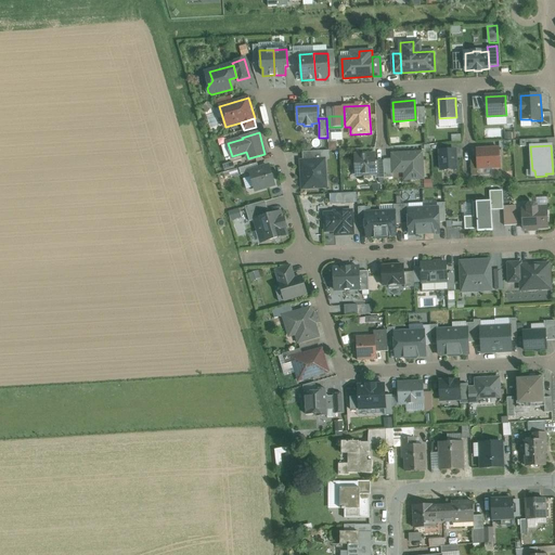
[(499,147),(477,149),(477,156),(477,169),(501,168),(499,147)]
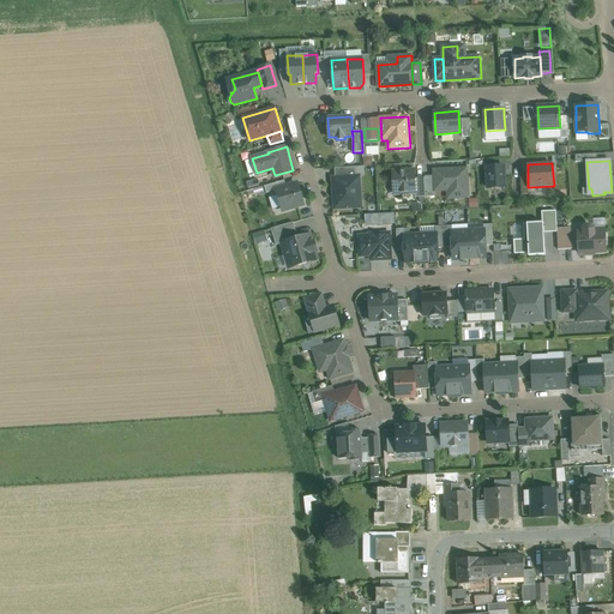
[(504,166),(487,167),(488,188),(505,187),(504,166)]
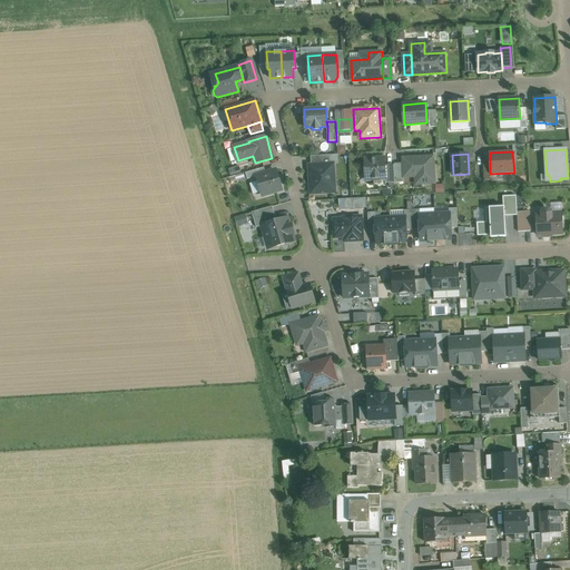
[(311,157),(311,165),(331,164),(331,156),(311,157)]
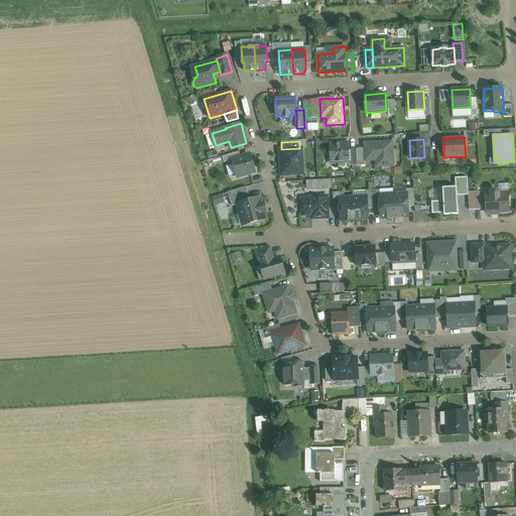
[(365,147),(366,160),(382,160),(382,167),(394,166),(393,141),(365,143),(365,147)]
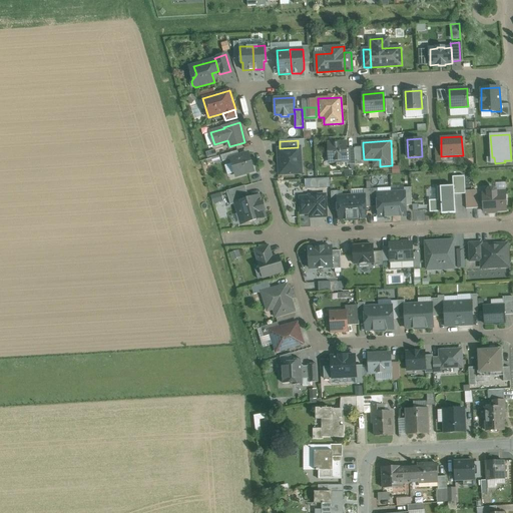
[(347,142),(329,143),(329,161),(347,160),(348,160),(347,148),(347,142)]
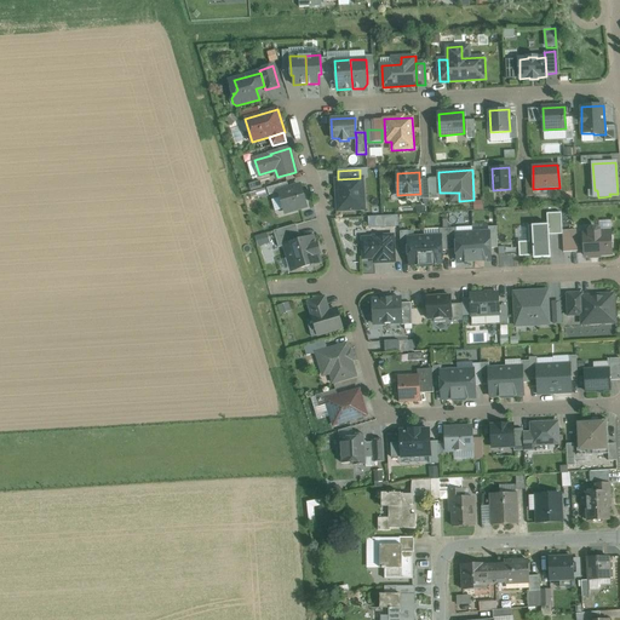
[(440,193),(438,177),(429,177),(429,179),(430,199),(440,199),(440,193)]
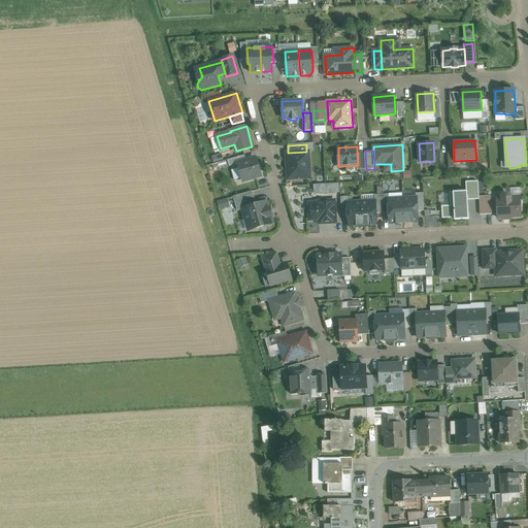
[(287,153),(288,179),(307,178),(306,165),(310,165),(309,152),(306,152),(288,153),(287,153)]
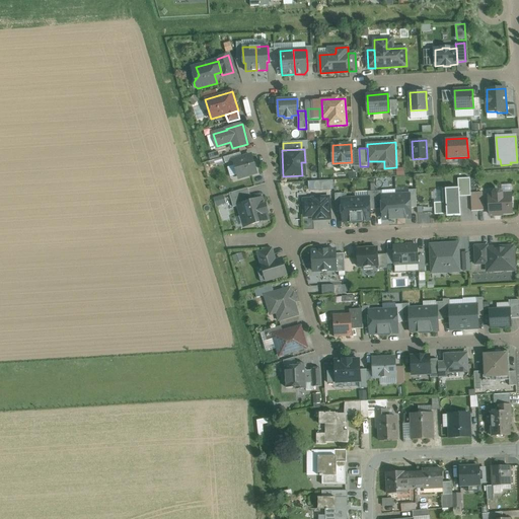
[(359,150),(351,150),(352,162),(351,162),(351,166),(360,166),(359,150)]
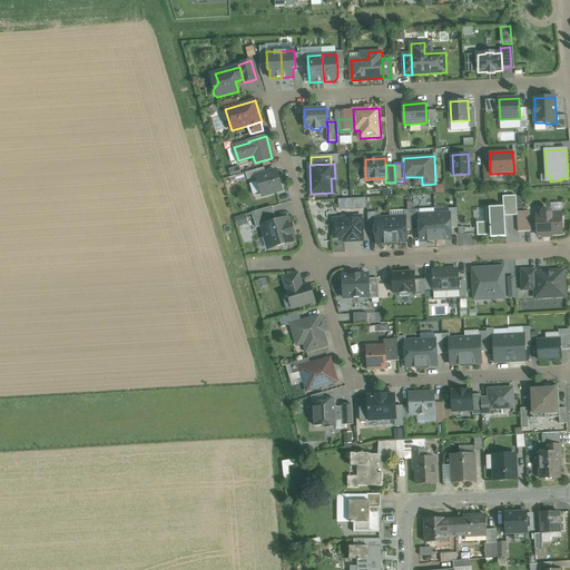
[(264,167),(245,173),(247,179),(257,176),(266,174),(264,167)]
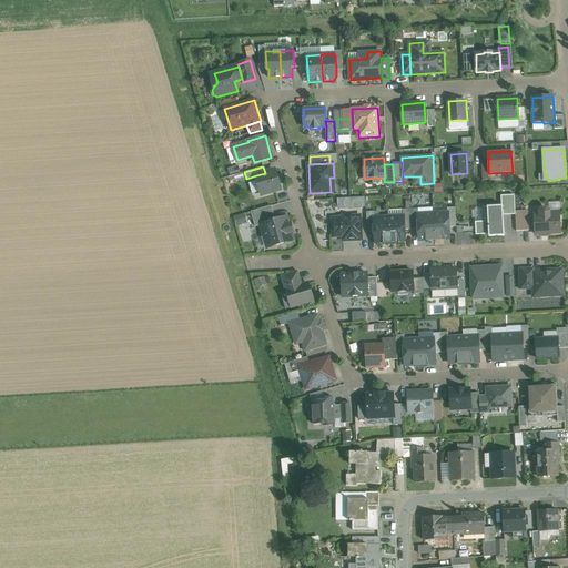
[(265,173),(256,175),(262,194),(281,189),(275,170),(265,173)]
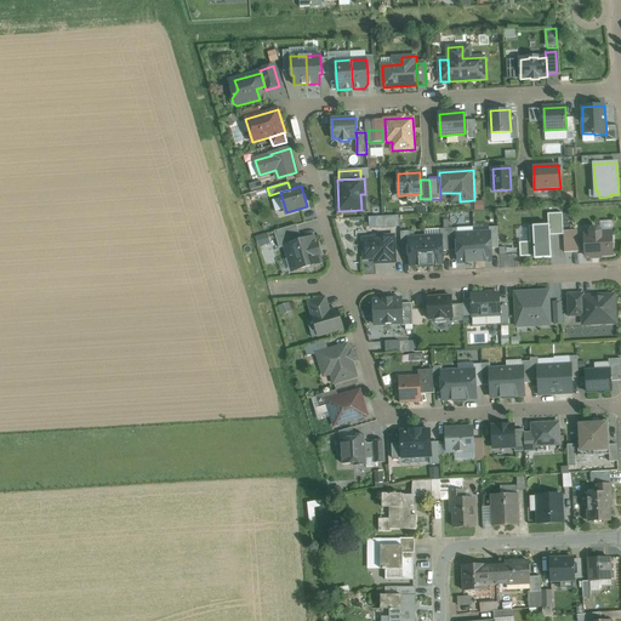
[(550,226),(551,235),(563,235),(563,232),(562,214),(548,214),(548,226),(550,226)]
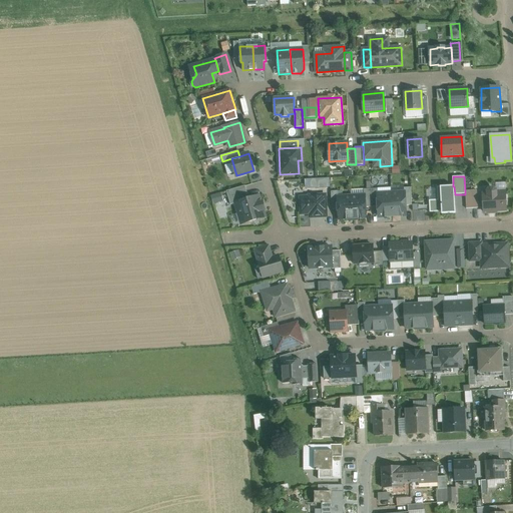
[(319,180),(320,187),(330,187),(330,179),(319,180)]
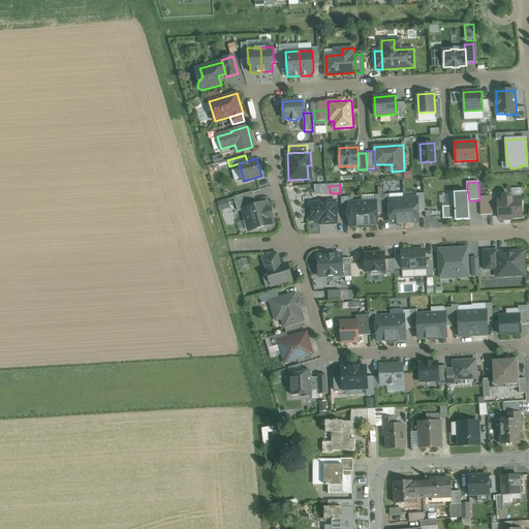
[(253,191),(234,197),(238,211),(244,210),(244,209),(256,205),(253,191)]
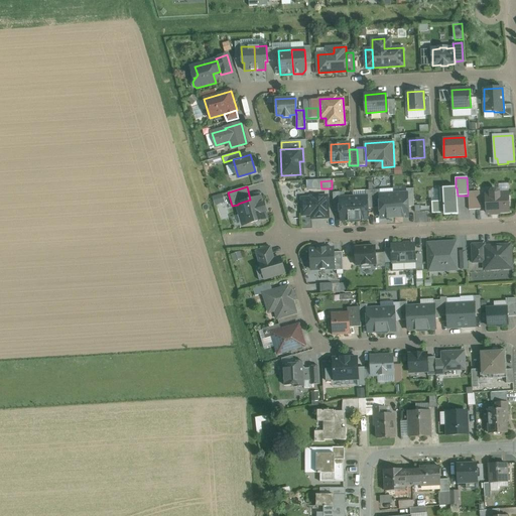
[(440,202),(431,202),(432,214),(443,214),(444,216),(459,215),(458,196),(457,187),(456,187),(439,188),(440,202)]
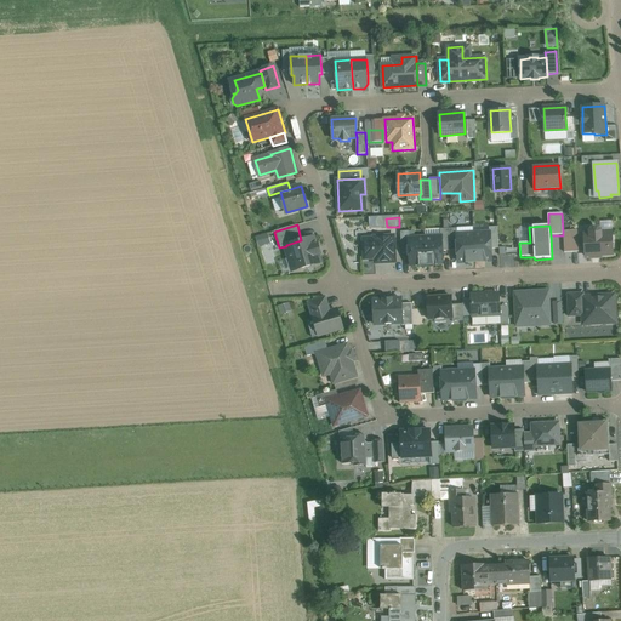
[(585,235),(585,256),(614,255),(613,233),(600,234),(600,231),(598,228),(593,228),(591,231),(590,235),(585,235)]
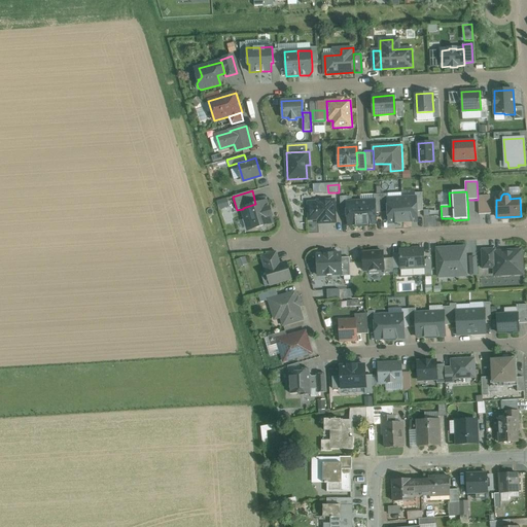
[(479,214),(491,214),(490,196),(478,197),(478,200),(479,214)]
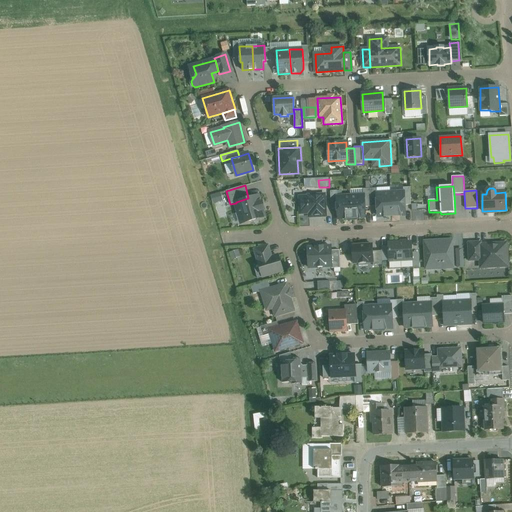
[(403,191),(390,192),(392,216),(405,215),(405,205),(404,191),(403,191)]
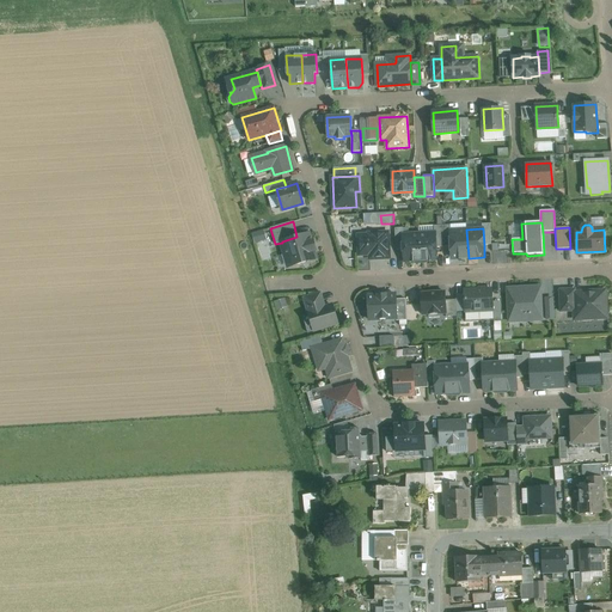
[(451,231),(451,246),(452,259),(469,258),(466,230),(451,231)]
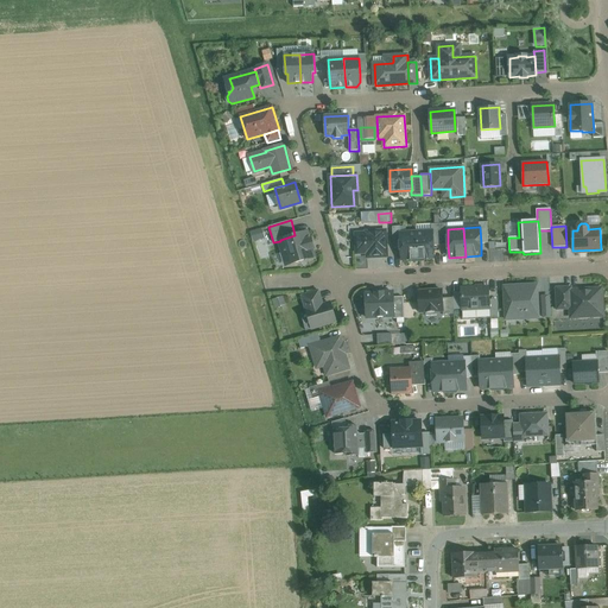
[(295,235),(280,240),(280,241),(283,248),(282,248),(284,259),(287,258),(290,259),(290,261),(291,264),(315,257),(312,248),(314,248),(311,240),(309,240),(306,232),(295,235)]
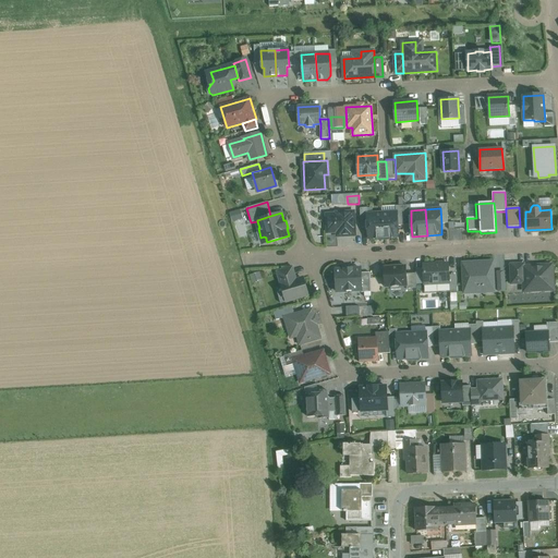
[(353,213),(336,214),(336,215),(331,215),(327,219),(328,232),(337,232),(337,234),(346,233),(346,235),(355,235),(353,213)]
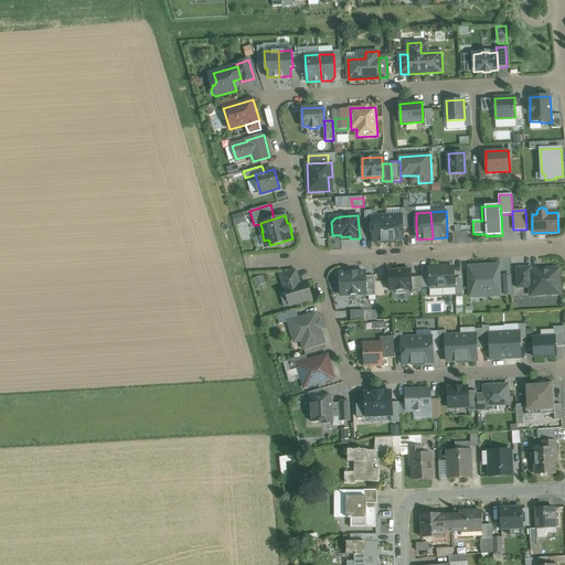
[(372,216),(373,230),(373,242),(388,241),(386,215),(372,216)]
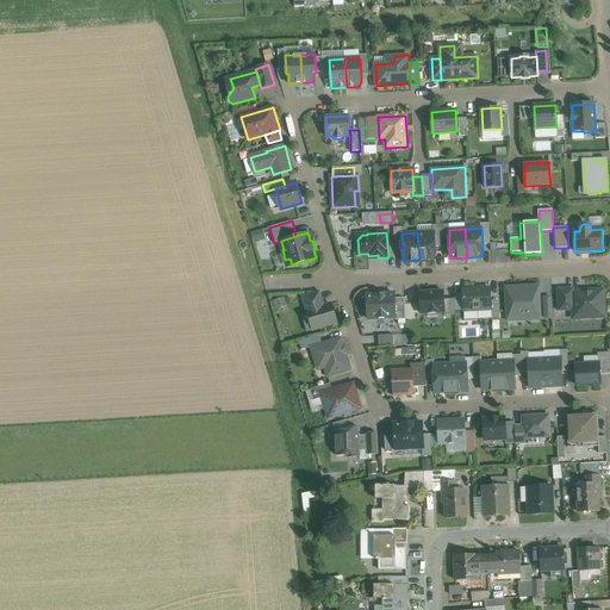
[(434,232),(417,232),(419,260),(435,260),(435,247),(434,232)]
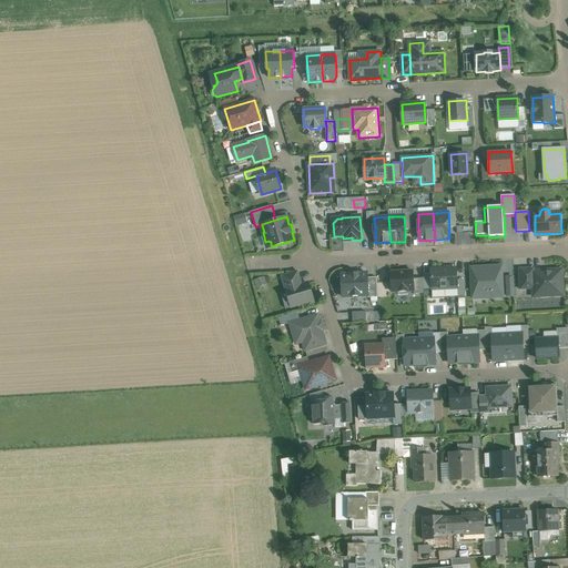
[(501,266),(472,267),(473,298),(503,297),(501,266)]
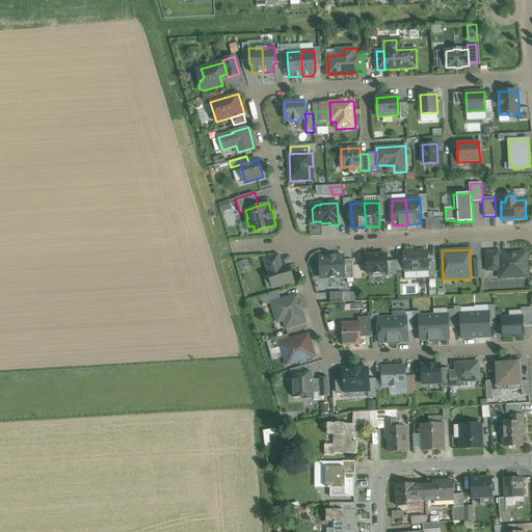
[(428,251),(403,253),(404,270),(428,269),(428,251)]
